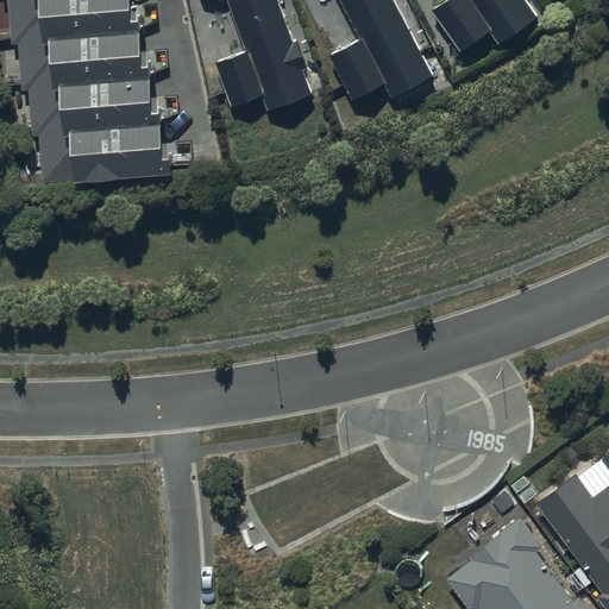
[(10,0),(12,36),(19,35),(23,81),(29,81),(32,127),(41,127),(43,173),(83,170),(82,164),(174,158),(173,140),(167,140),(164,93),(156,93),(152,48),(145,48),(143,1),(136,2),(135,0),(10,0)]
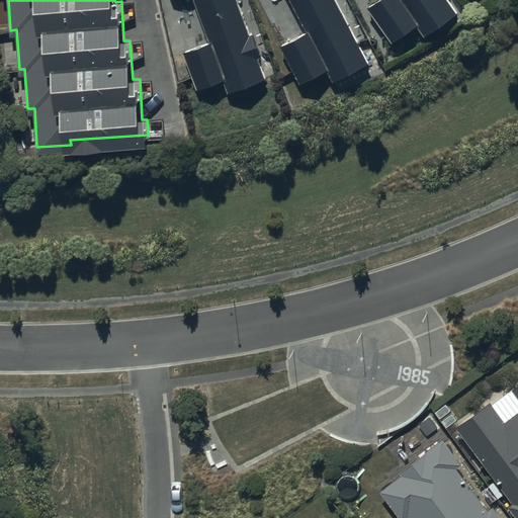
[(195,0),(211,44),(185,53),(198,89),(227,79),(232,91),(266,78),(260,61),(266,59),(257,34),(251,36),(238,0),(195,0)]
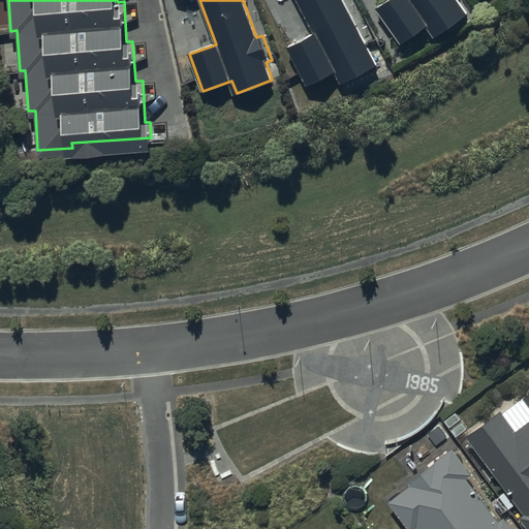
[(298,0),(313,32),(288,44),(308,85),(338,70),(343,82),(377,65),(344,0),(298,0)]
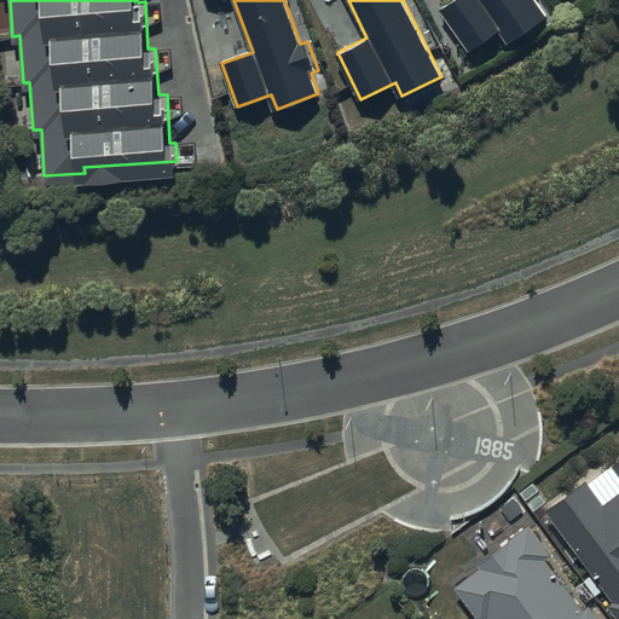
[(456,0),(440,11),(470,55),(501,33),(508,44),(545,17),(534,0),(456,0)]
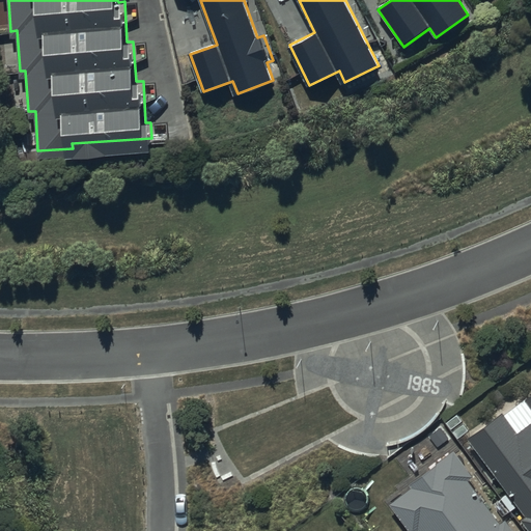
[(504,406),(470,430),(527,508),(521,512),(530,527),(530,390),(527,393),(530,397),(530,416),(519,425),(504,406)]
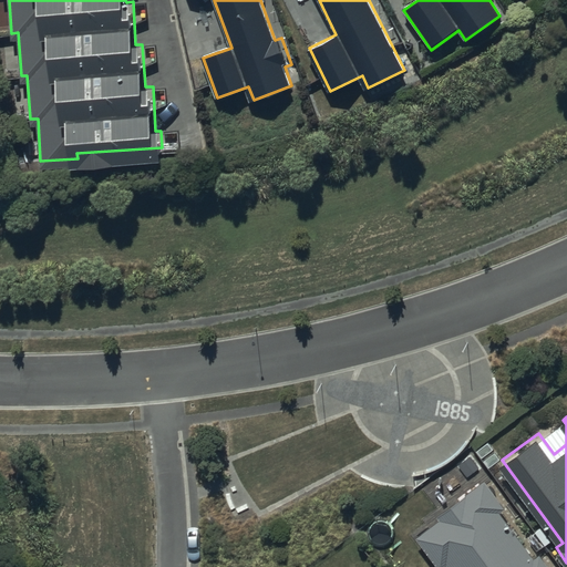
[(441,515),(419,532),(443,564),(447,560),(452,566),(556,566),(542,547),(535,552),(502,507),(507,503),(487,474),(437,511),(441,515)]
